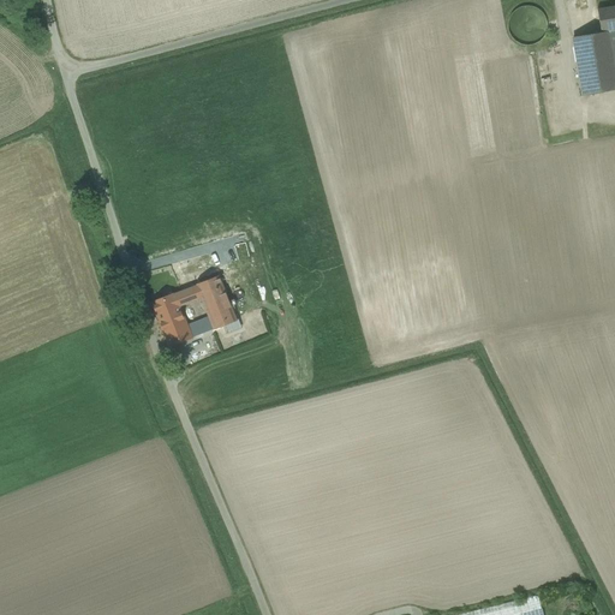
[(614,6),(597,10),(601,34),(614,30),(614,6)]
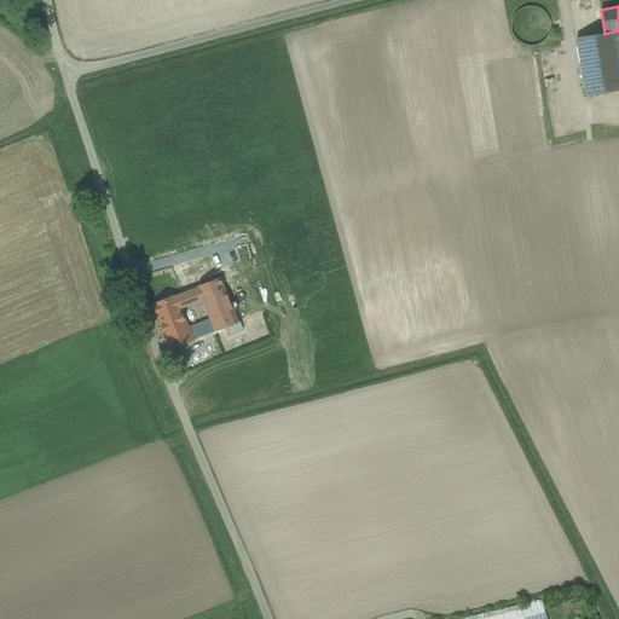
[(618,30),(605,34),(577,39),(586,97),(618,91),(618,30)]
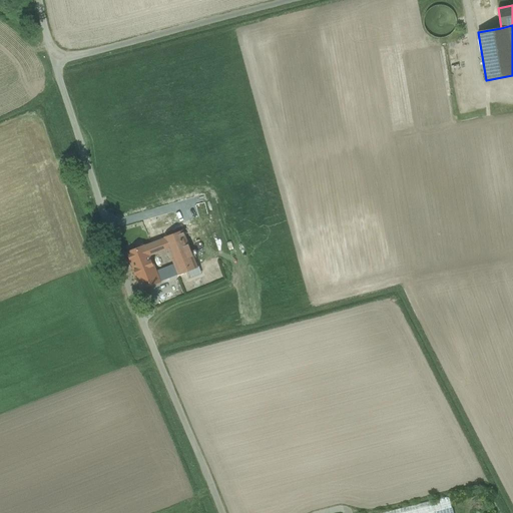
[(196,267),(182,230),(164,237),(164,238),(167,246),(175,265),(178,274),(196,267)]
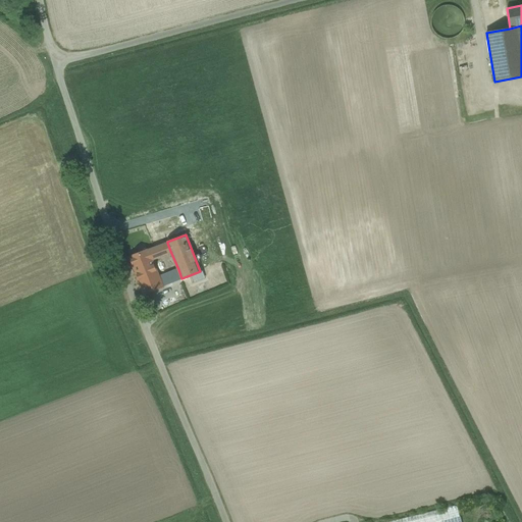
[(167,243),(148,250),(152,259),(170,251),(167,243)]
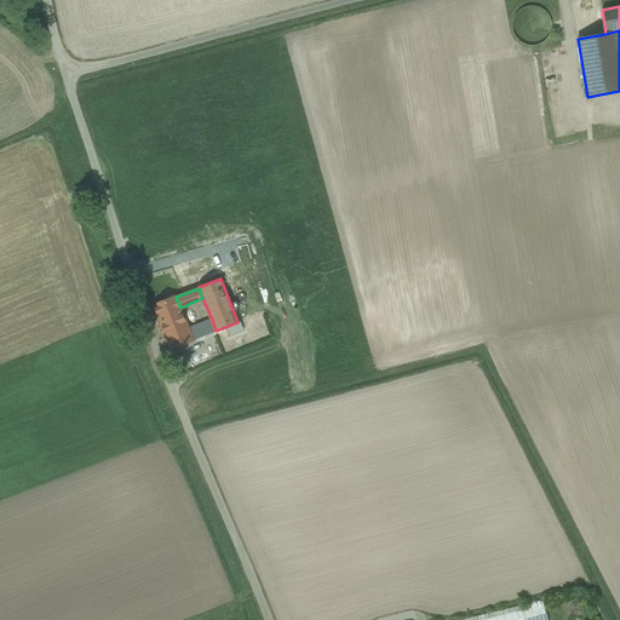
[(165,337),(188,327),(181,308),(176,297),(153,306),(165,337)]
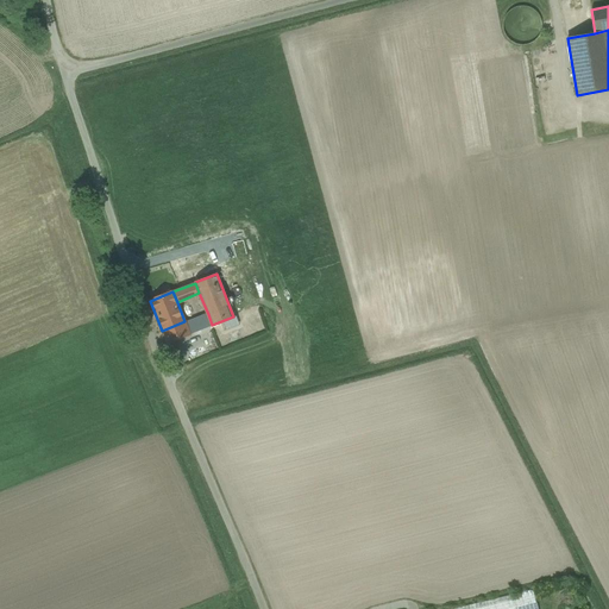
[(208,314),(186,324),(189,334),(212,325),(208,314)]
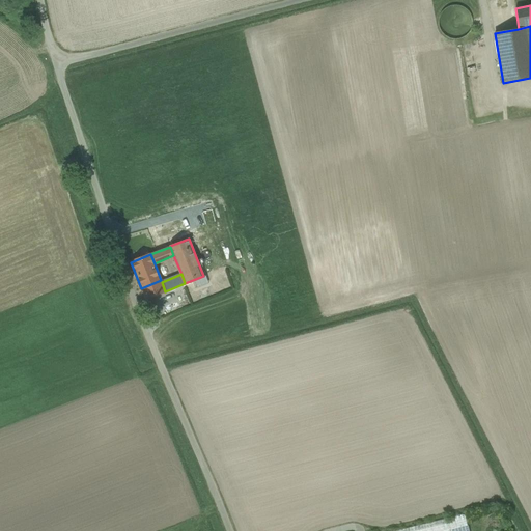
[(161,280),(141,288),(145,299),(165,291),(162,282),(161,280)]
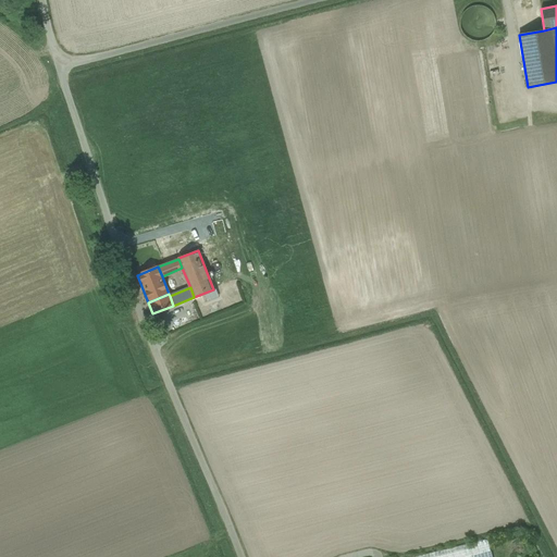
[(165,323),(177,321),(174,309),(162,311),(165,323)]
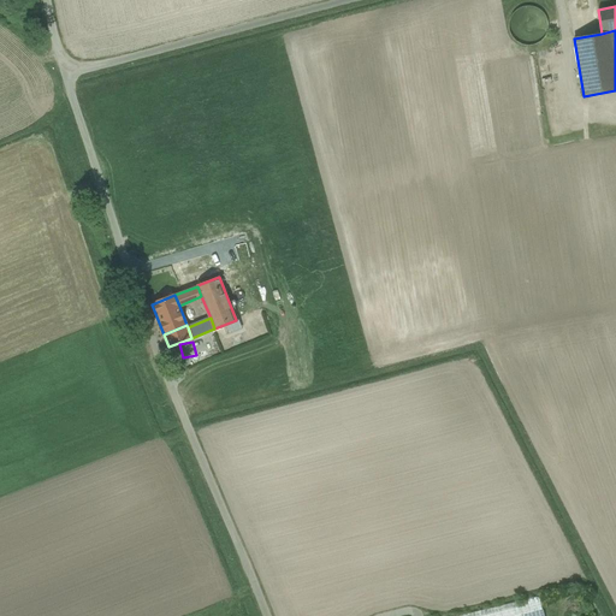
[(543,615),(539,596),(455,615),(543,615)]
